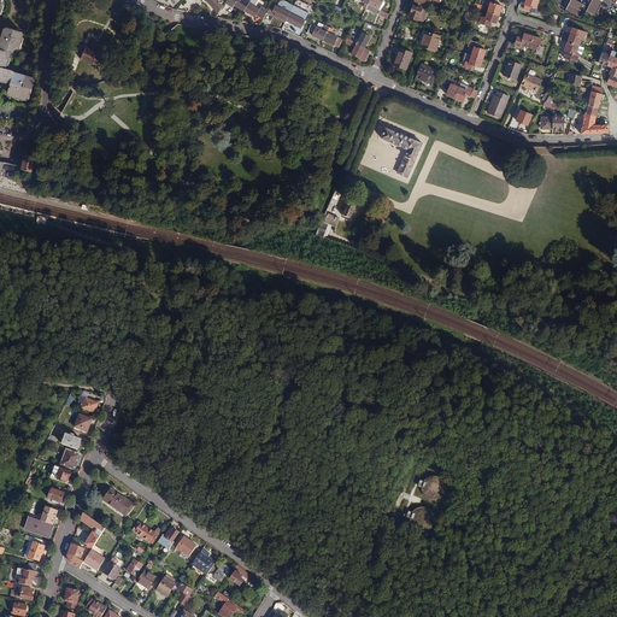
[(205,0),(218,15),(224,6),(219,1),(221,0),(205,0)]
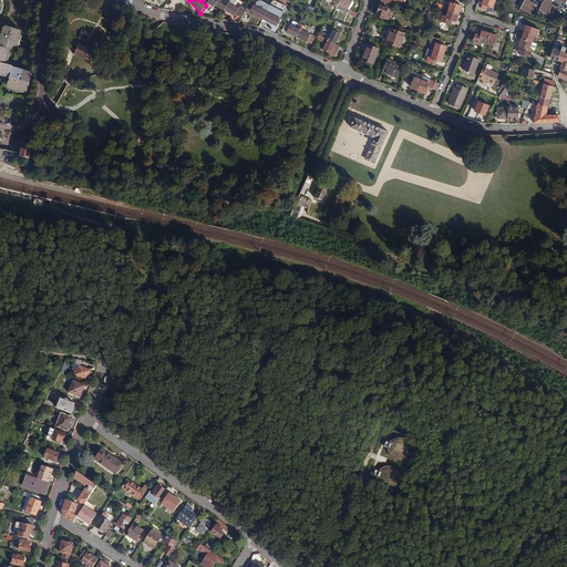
[(224,12),(225,10),(229,2),(230,0),(225,0),(224,0),(208,0),(208,2),(224,12)]
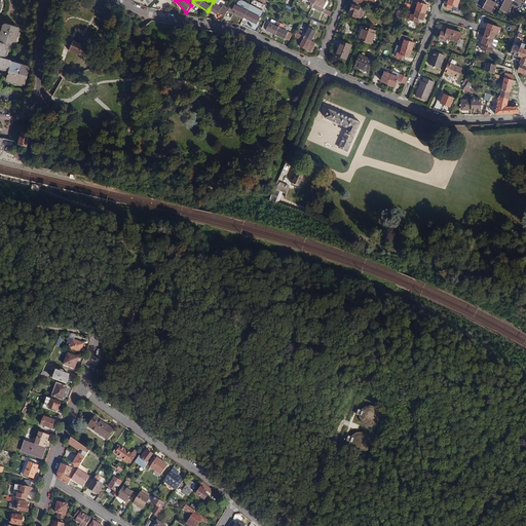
[(327,1),(325,0),(315,0),(312,7),(322,11),(327,1)]
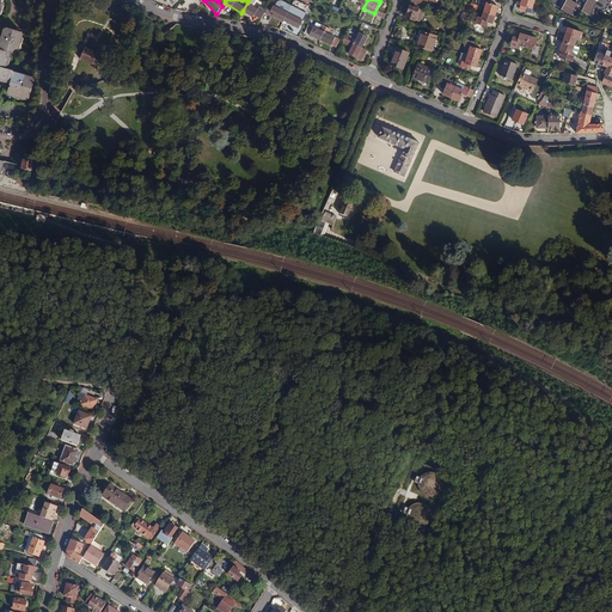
[(484,11),(496,14),(499,6),(491,4),(493,0),(483,0),(483,2),(487,4),(484,11)]
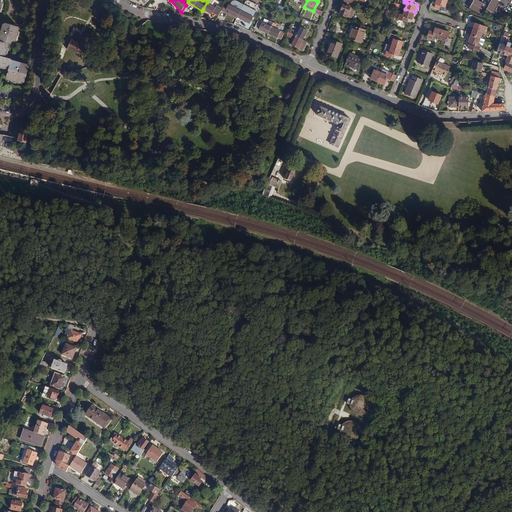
[(447,0),(437,0),(436,4),(442,6),(441,9),(447,12),(449,6),(446,5),(447,0)]
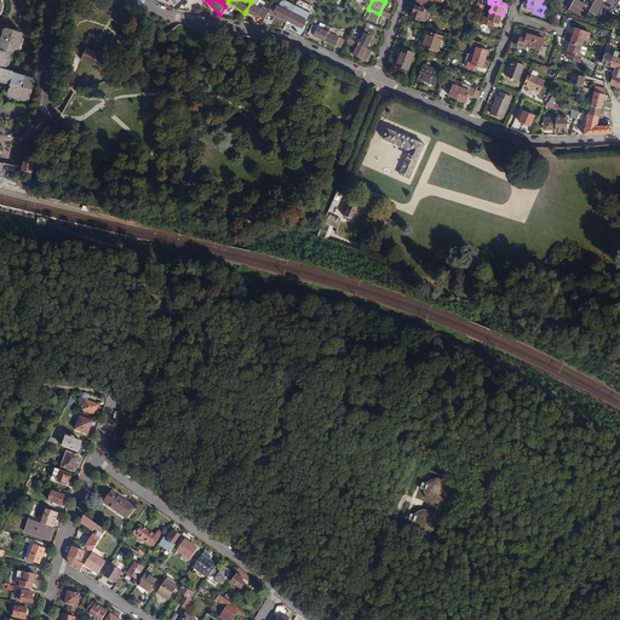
[(601,12),(592,7),(578,0),(574,0),(569,10),(581,17),(584,11),(600,19),(603,13),(601,12)]
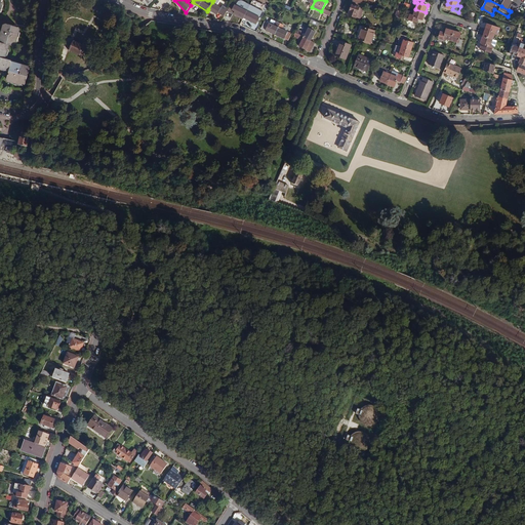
[(505,0),(501,6),(509,10),(514,0),(505,0)]
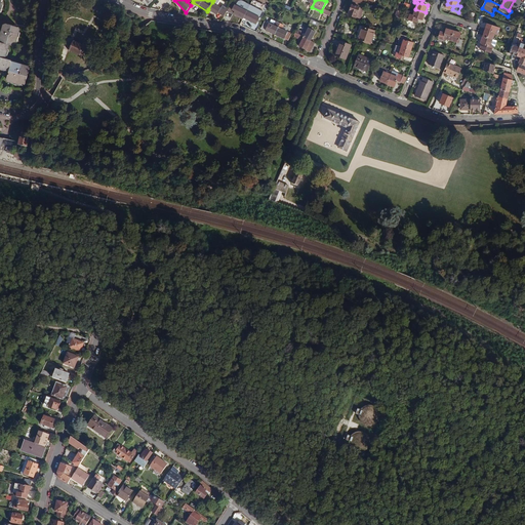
[(221,7),(213,2),(212,2),(208,9),(217,14),(218,12),(225,16),(229,8),(224,5),(221,7)]
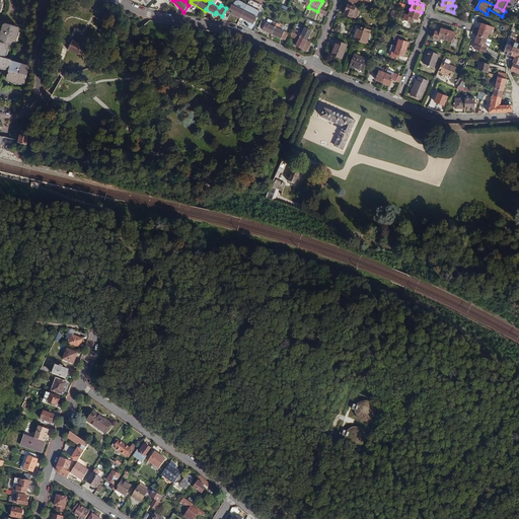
[(241,18),(247,5),(243,3),(240,9),(229,3),(226,9),(226,10),(241,18)]
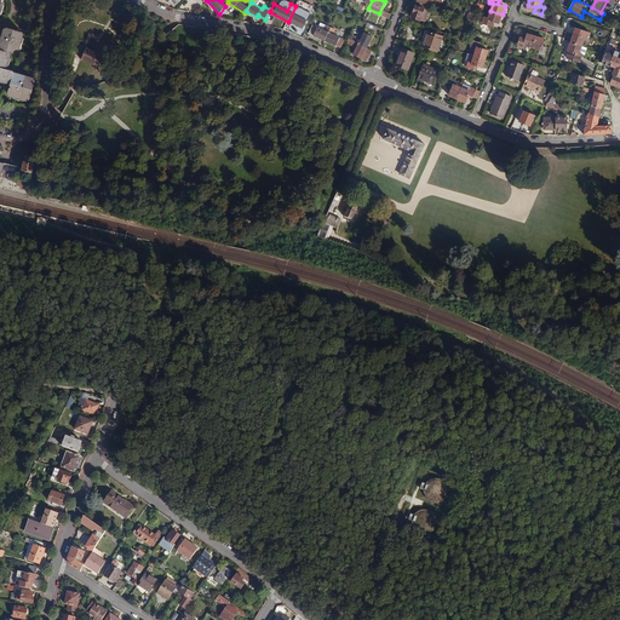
[(430,10),(415,5),(412,17),(426,22),(429,17),(428,17),(430,10)]
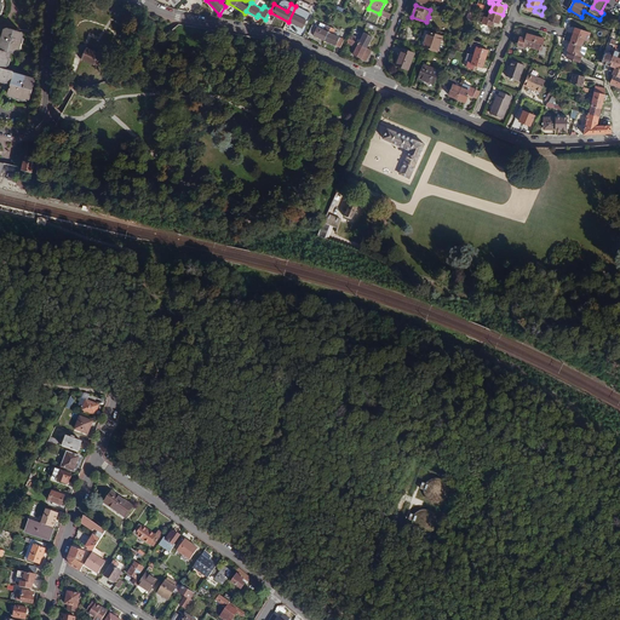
[(300,9),(296,6),(288,22),(303,29),(308,21),(297,16),(300,9)]
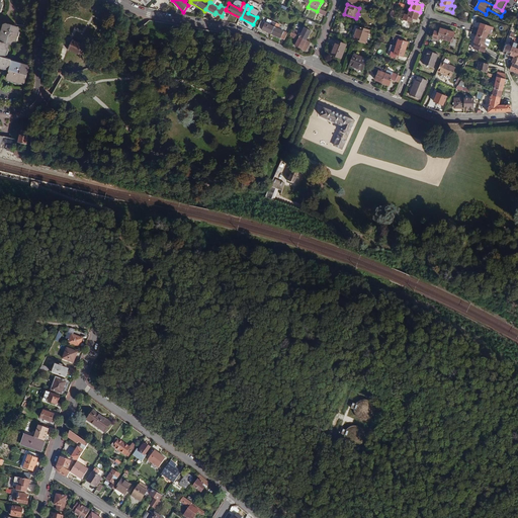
[(418,20),(420,12),(410,9),(408,15),(405,14),(403,19),(412,22),(413,18),(418,20)]
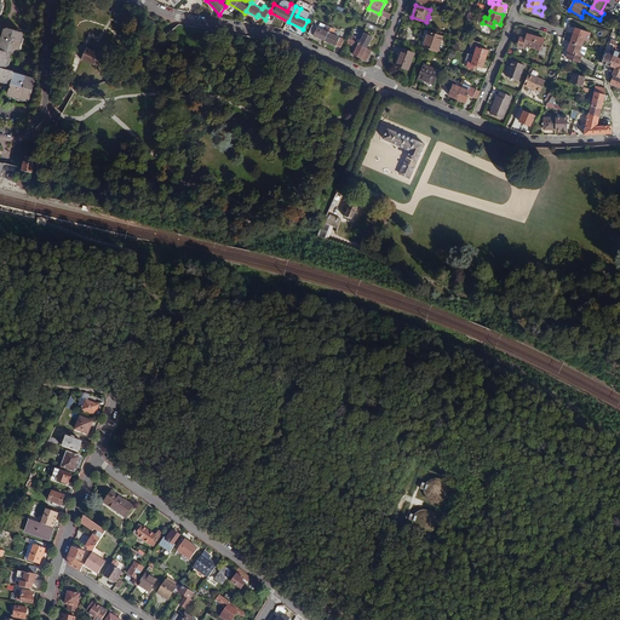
[(269,13),(287,23),(288,22),(270,12),(269,13)]
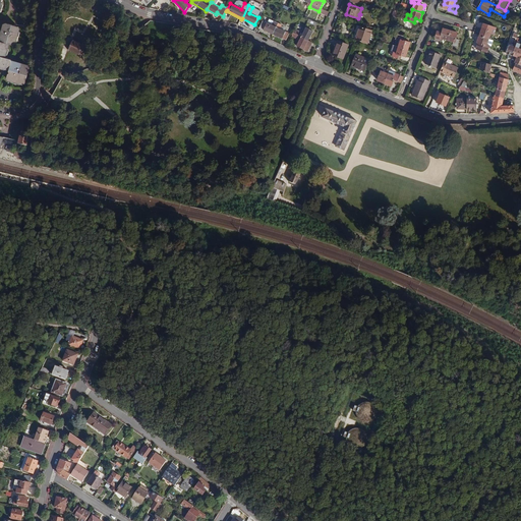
[(259,27),(273,34),(278,22),(274,21),(273,25),(268,22),(264,20),(259,27)]
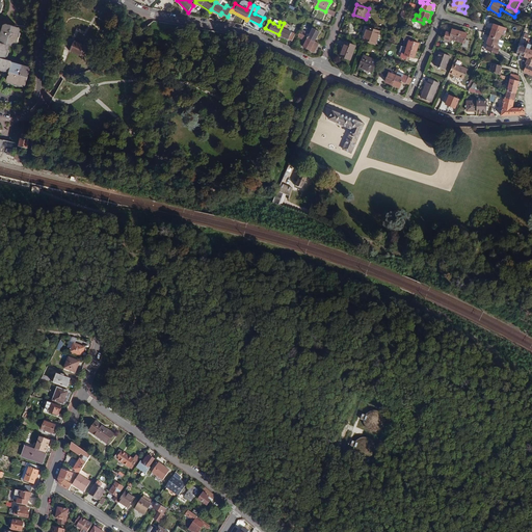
[(284,23),(278,34),(292,41),(296,34),(292,31),(286,29),(288,25),(284,23)]
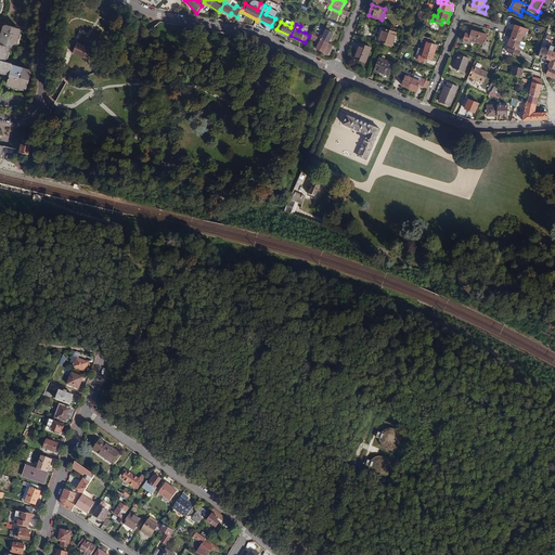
[(21,31),(20,30),(8,26),(4,27),(0,41),(0,73),(10,76),(8,84),(9,86),(24,90),(26,89),(31,74),(30,72),(12,66),(12,65),(5,63),(10,48),(13,49),(16,48),(21,31)]
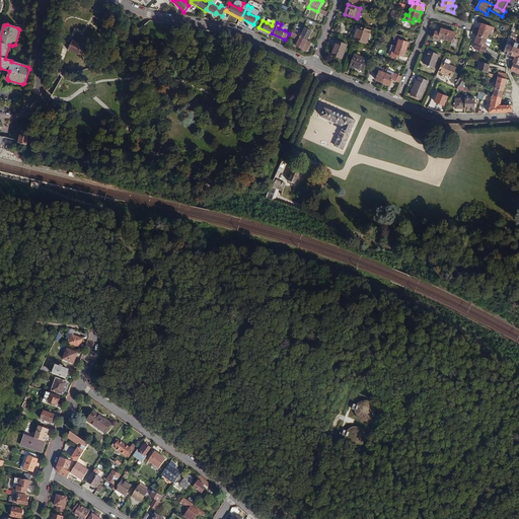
[(371,29),(356,24),(351,39),(366,44),(371,29)]
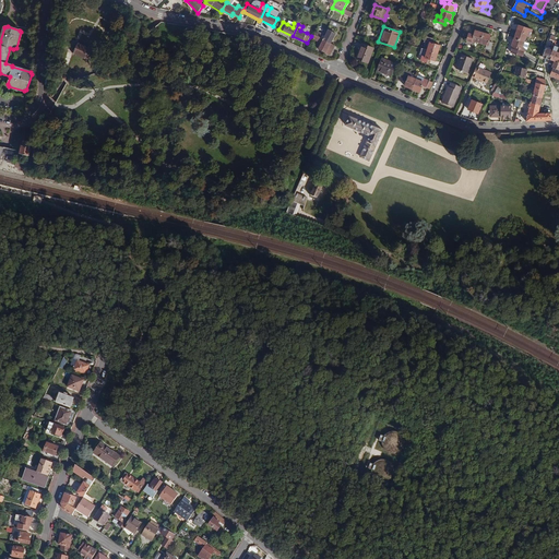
[(518,31),(514,38),(525,42),(527,36),(531,36),(533,32),(525,28),(524,33),(518,31)]
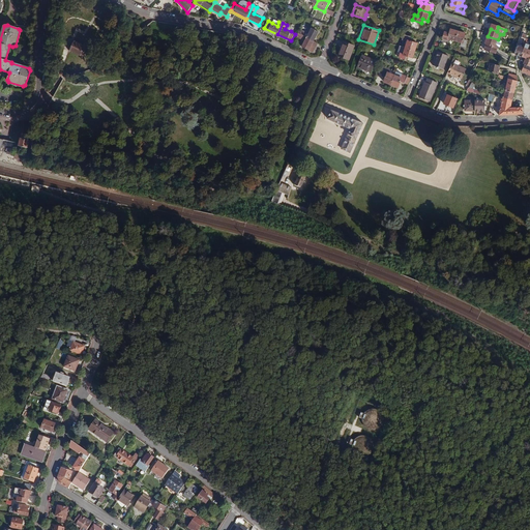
[(298,33),(314,41),(319,32),(312,28),(308,33),(300,29),(298,33)]
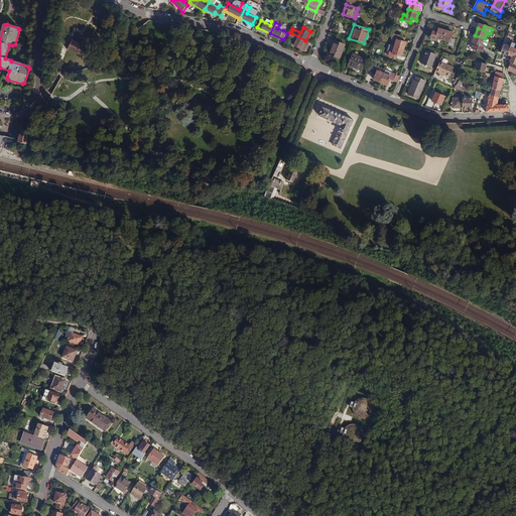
[(437,38),(443,40),(446,30),(438,28),(437,32),(437,34),(432,32),(430,39),(436,41),(437,38)]
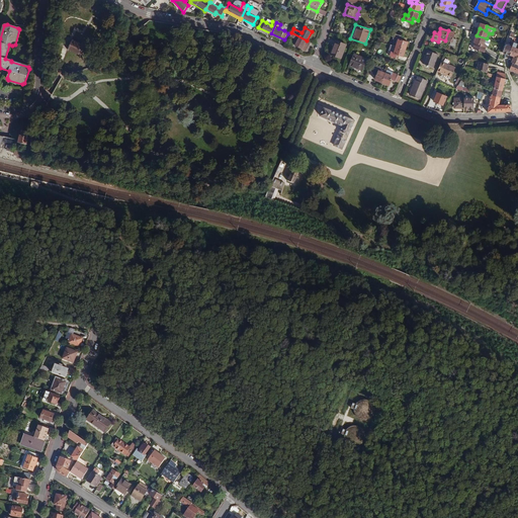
[(448,30),(445,40),(451,41),(450,45),(455,47),(457,40),(453,39),(455,32),(448,30)]
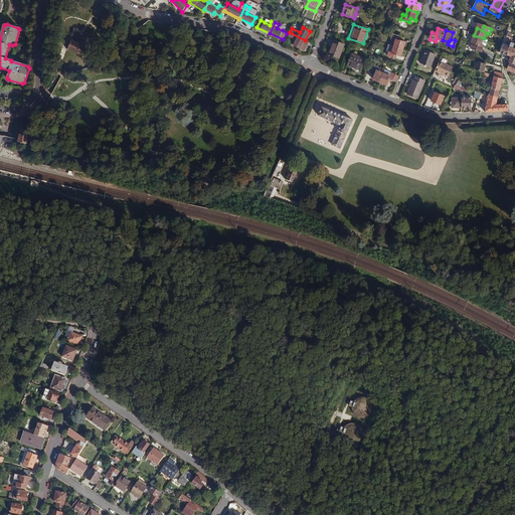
[(304,51),(309,42),(305,40),(290,32),(288,35),(296,39),(293,45),(304,51)]
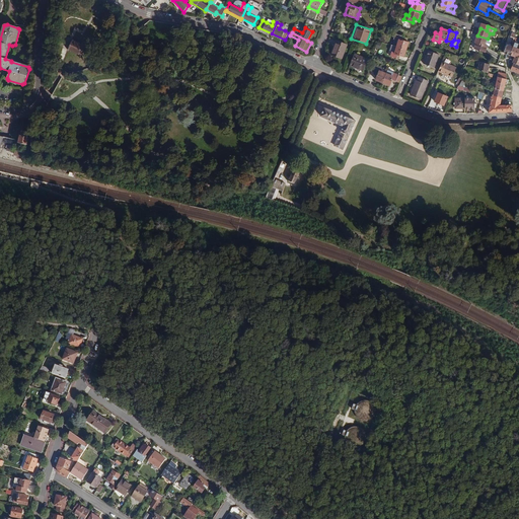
[(397,47),(406,50),(409,42),(403,40),(404,36),(395,33),(394,40),(398,41),(397,47)]
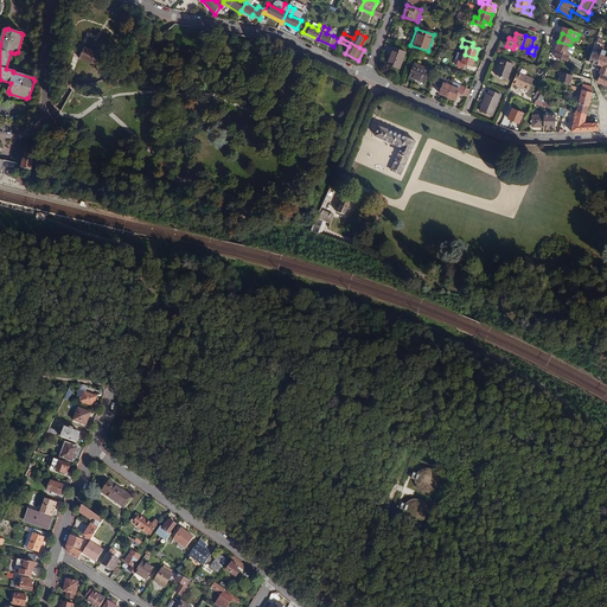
[(570,45),(558,42),(556,50),(557,51),(555,58),(568,63),(572,53),(568,52),(570,45)]
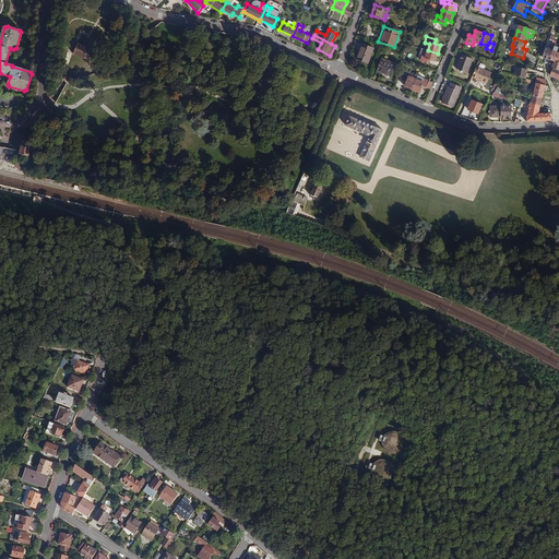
[(551,49),(547,59),(555,61),(558,62),(558,59),(558,51),(557,51),(558,47),(556,46),(557,42),(555,40),(554,42),(551,49)]
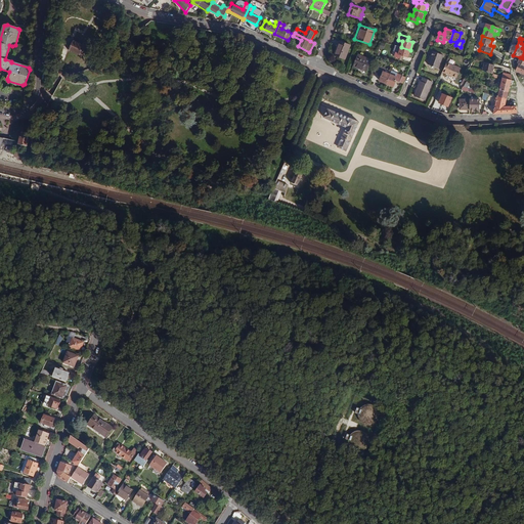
[(74,40),(70,50),(81,55),(84,55),(86,54),(88,52),(88,49),(87,46),(74,40)]
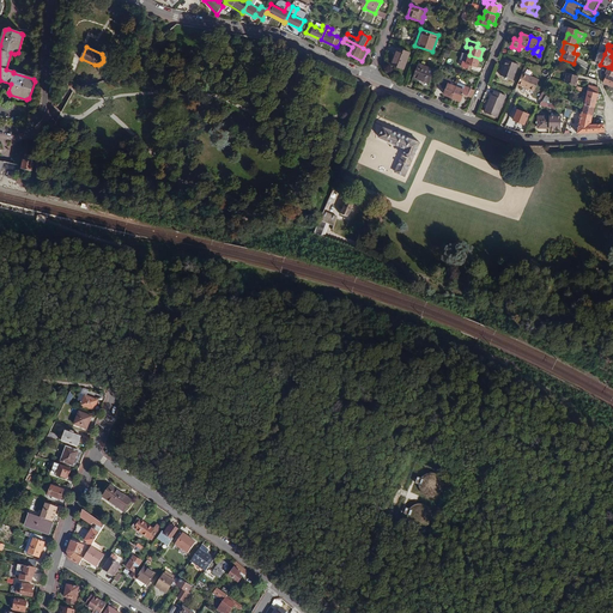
[(410,53),(398,48),(392,65),(404,68),(410,53)]
